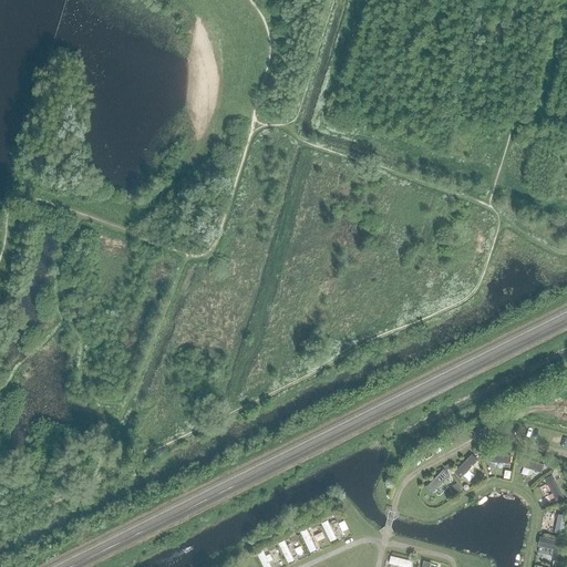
[(511,456),(486,454),(485,462),(509,464),(511,456)]
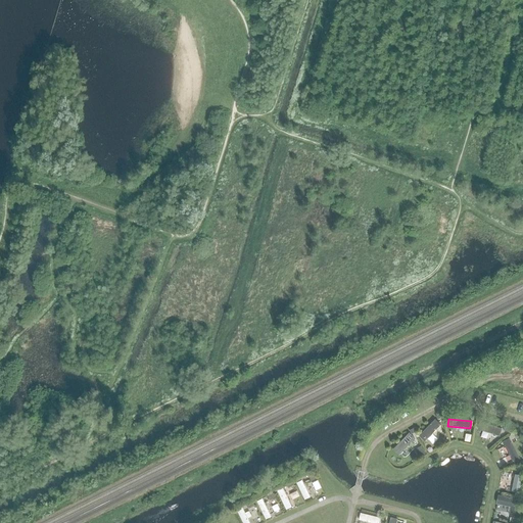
[(434,420),(419,436),(424,441),(440,425),(434,420)]
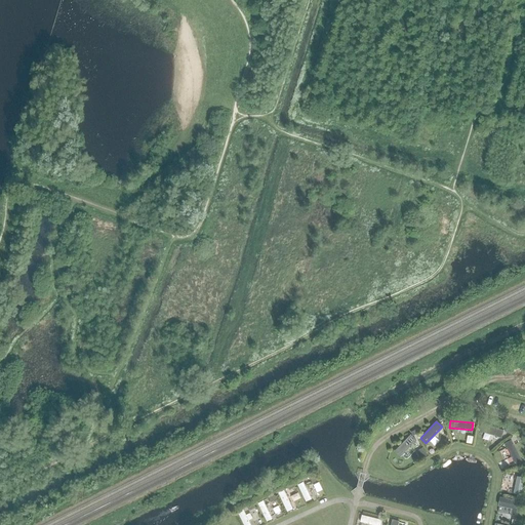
[(502,431),(482,425),(480,431),(500,438),(502,431)]
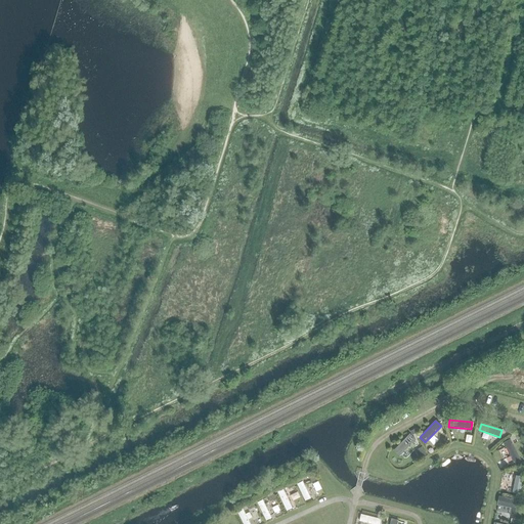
[(409,434),(394,450),(399,456),(415,440),(409,434)]
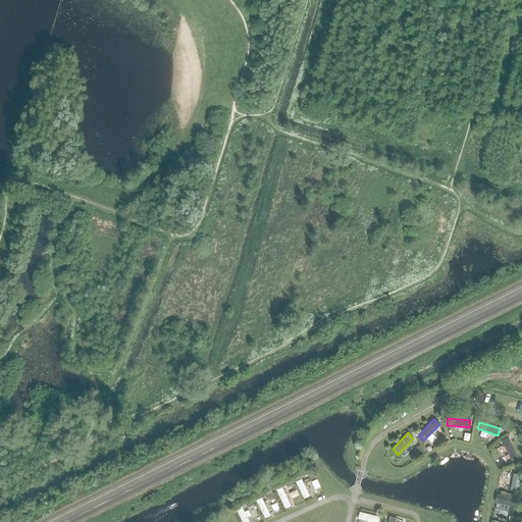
[(518,458),(508,438),(502,441),(512,462),(518,458)]
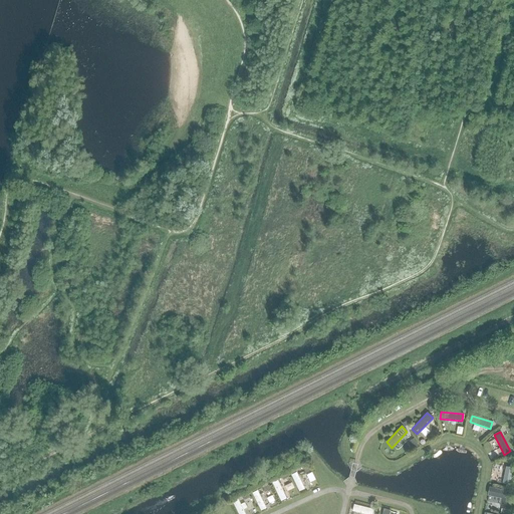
[(510,485),(513,469),(506,467),(503,484),(510,485)]
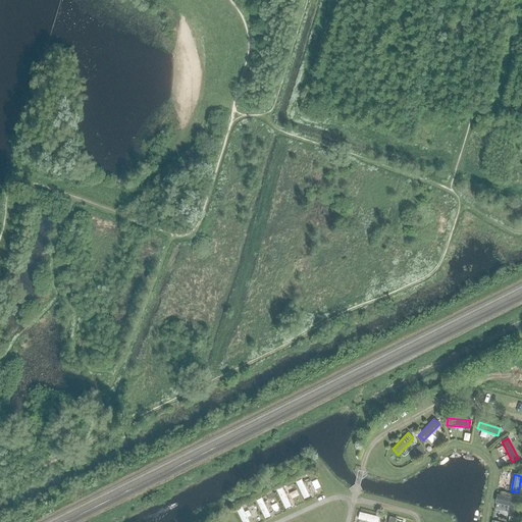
[(309,496),(301,480),(296,482),(303,499),(309,496)]
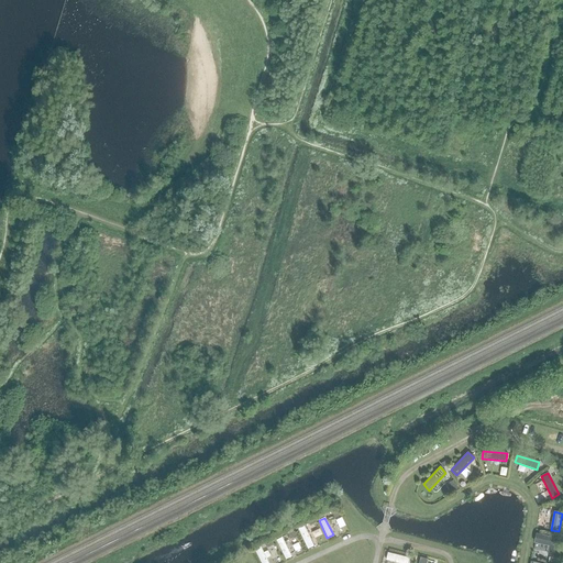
[(313,547),(304,526),(298,529),(307,549),(313,547)]
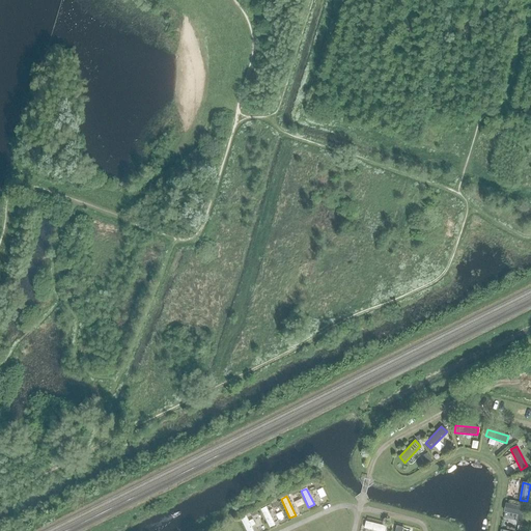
[(529,508),(506,503),(505,511),(519,514),(518,523),(526,524),(529,508)]
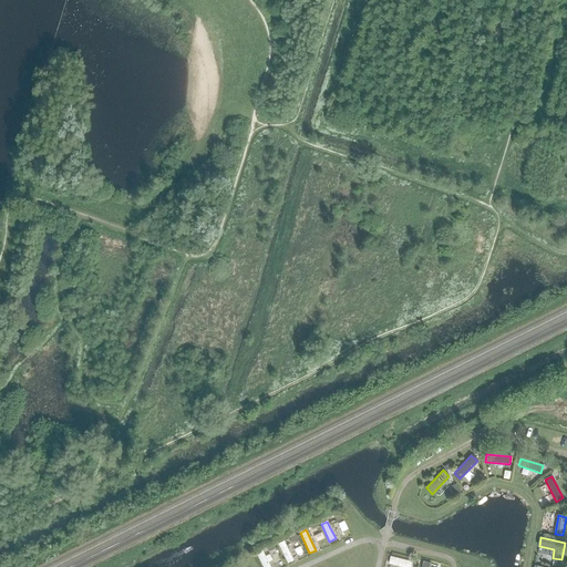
[(292,560),(284,542),(278,544),(287,563),(292,560)]
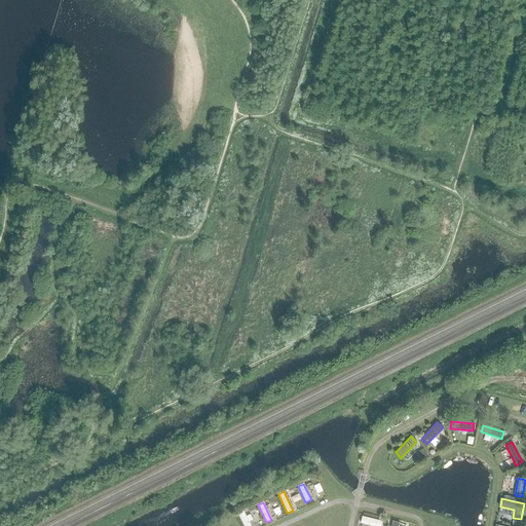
[(251,525),(242,511),(237,514),(243,525),(251,525)]
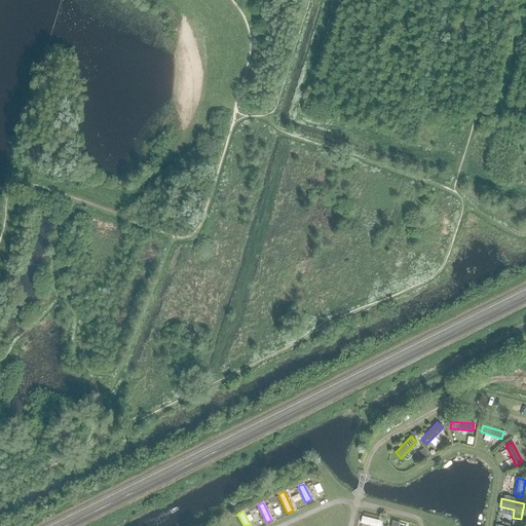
[(380,525),(382,522),(363,517),(362,524),(370,525),(380,525)]
